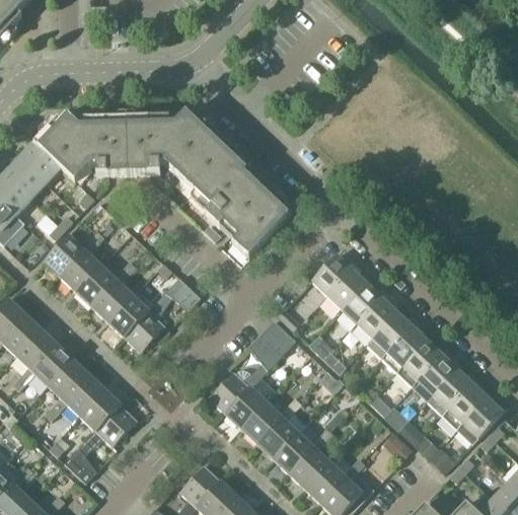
[(0,0),(0,40),(0,34),(12,22),(14,24),(22,16),(18,12),(30,0),(0,0)]
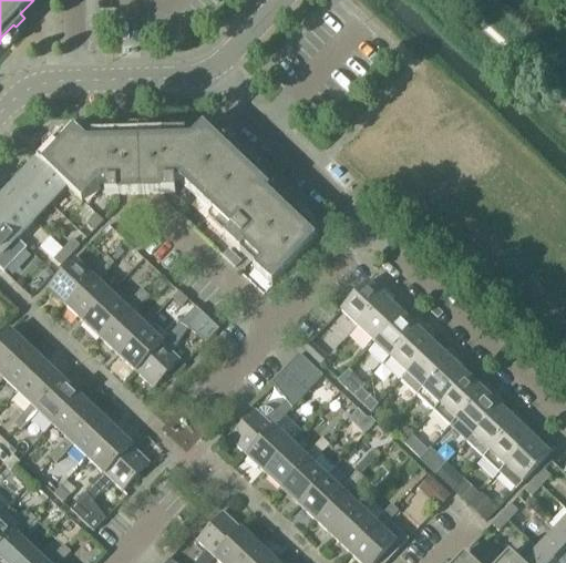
[(45,147),(37,156),(67,184),(82,200),(99,182),(105,182),(105,192),(116,192),(141,192),(164,191),(175,191),(175,180),(181,180),(230,227),(224,234),(240,249),(245,245),(260,259),(254,266),(271,283),(273,283),(318,235),(300,217),(292,211),(296,207),(271,185),(275,182),(266,174),(263,176),(246,161),(249,159),(233,143),(230,145),(204,121),(192,135),(185,135),(185,128),(150,129),(150,132),(139,133),(127,133),(127,129),(92,130),(92,139),(86,139),(72,125),(49,151),(45,147)]
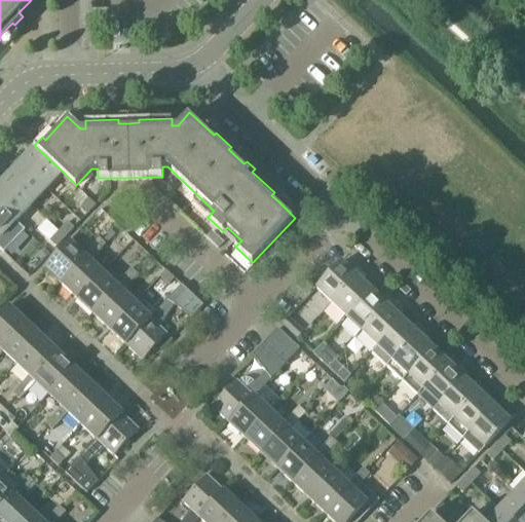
[(34,145),(20,160),(47,186),(62,171),(34,145)]
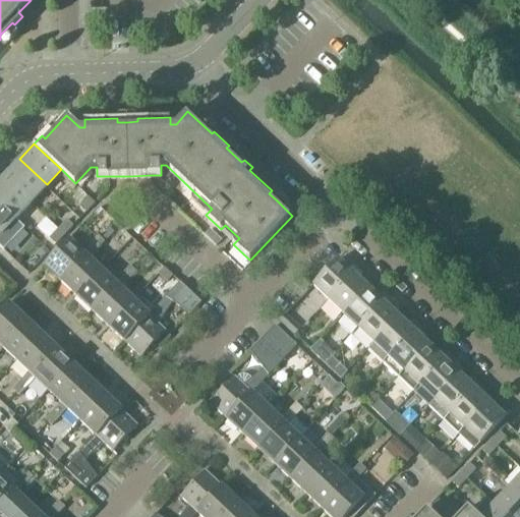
[(19,159),(4,175),(32,200),(47,184),(19,159)]
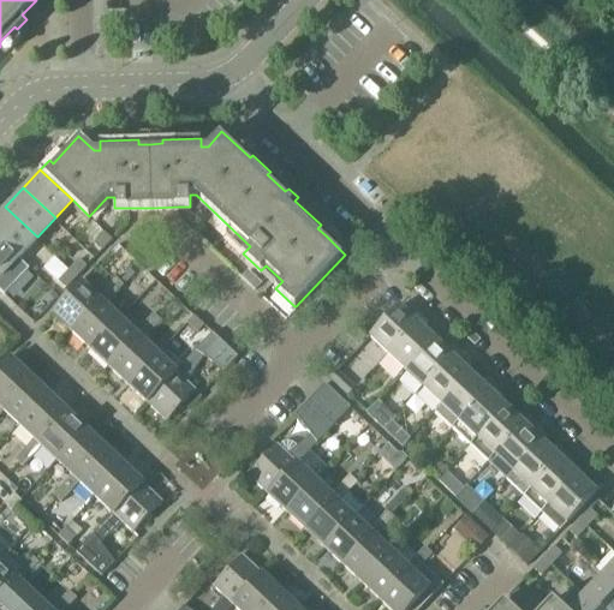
[(5,207),(0,211),(0,237),(19,256),(37,237),(5,207)]
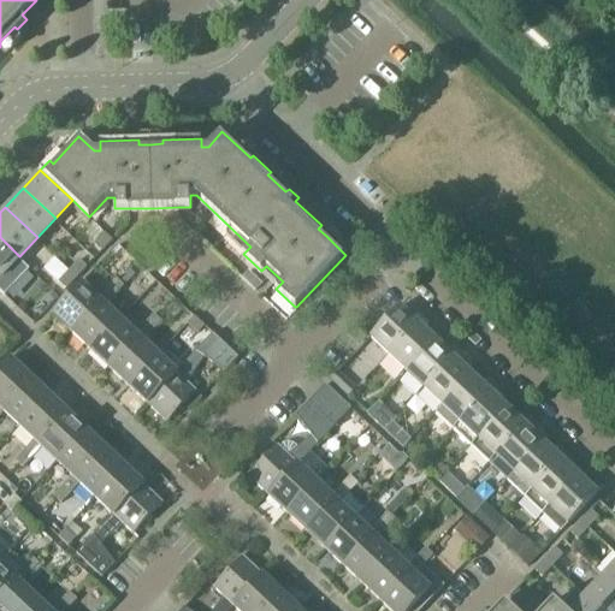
[(94,241),(102,248),(112,237),(105,230),(94,241)]
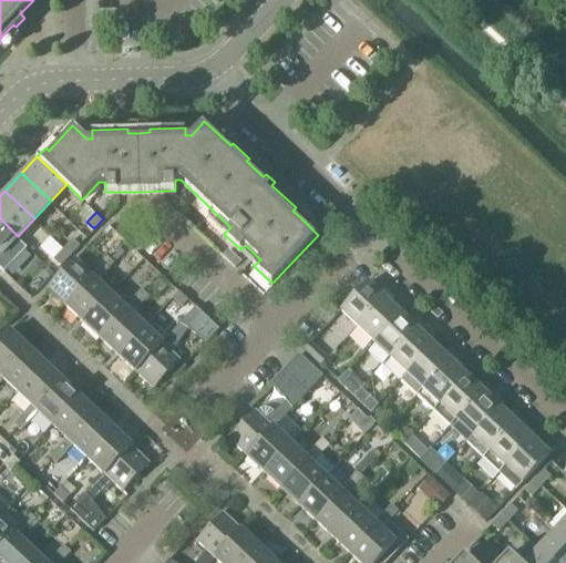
[(0,218),(0,265),(3,268),(27,244),(18,236),(0,218)]
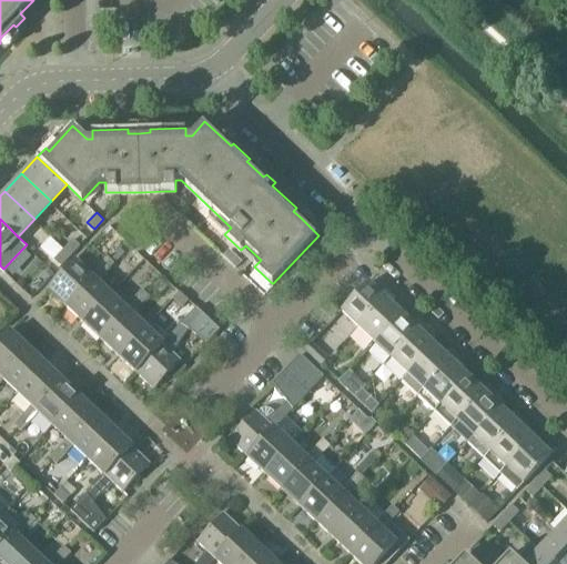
[(49,233),(40,243),(61,263),(71,253),(63,247),(49,233)]
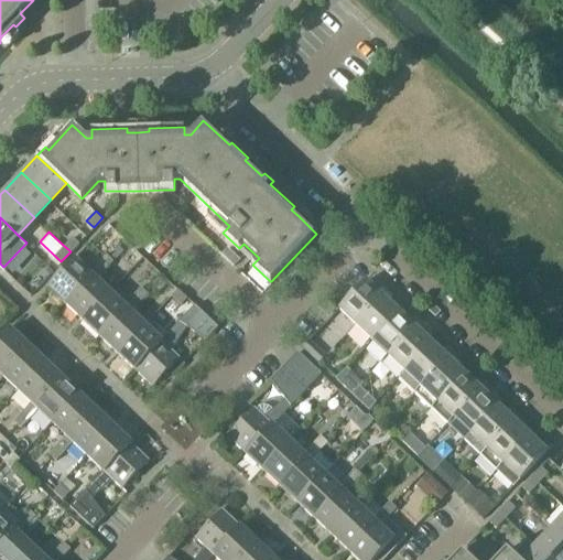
[(73,235),(63,245),(71,251),(79,241),(73,235)]
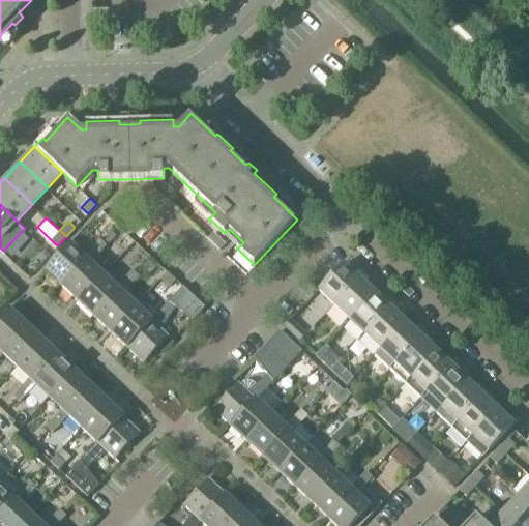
[(92,244),(99,251),(108,242),(100,236),(92,244)]
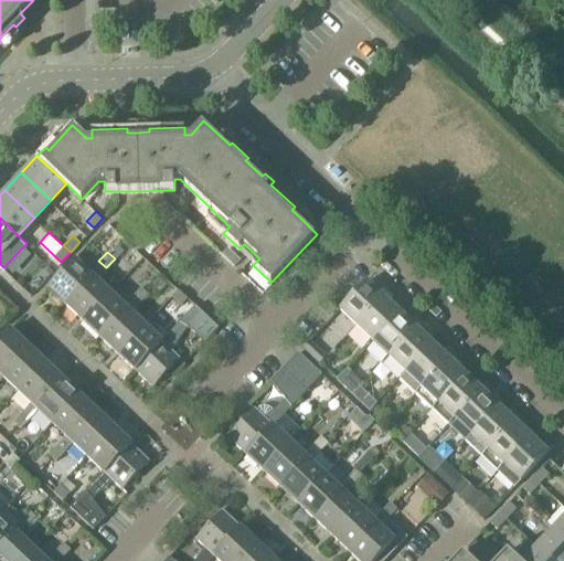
[(93,274),(89,271),(75,257),(49,286),(66,303),(93,274)]
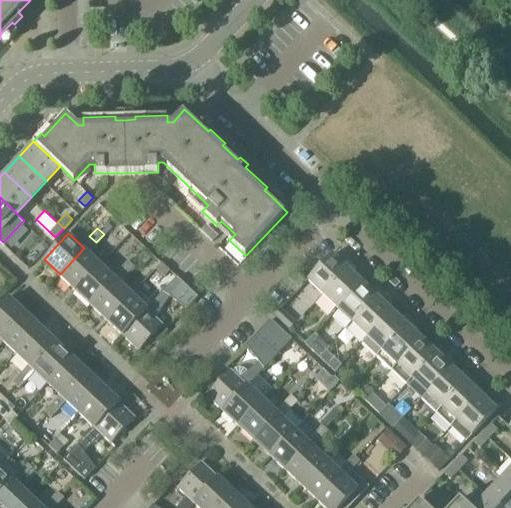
[(89,236),(81,245),(84,248),(60,274),(75,289),(100,263),(88,251),(96,242),(89,236)]
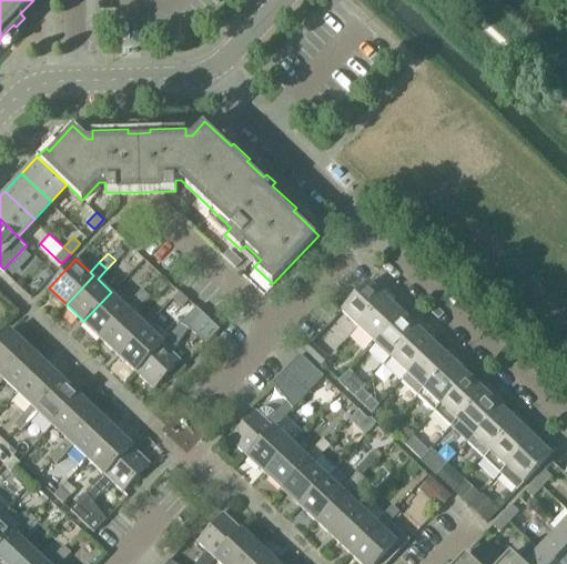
[(358,324),(391,291),(385,285),(381,290),(368,280),(342,309),(358,324)]
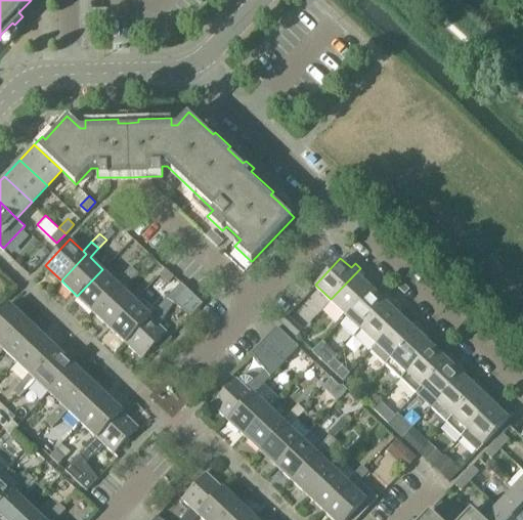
[(132,263),(124,272),(130,278),(138,270),(132,263)]
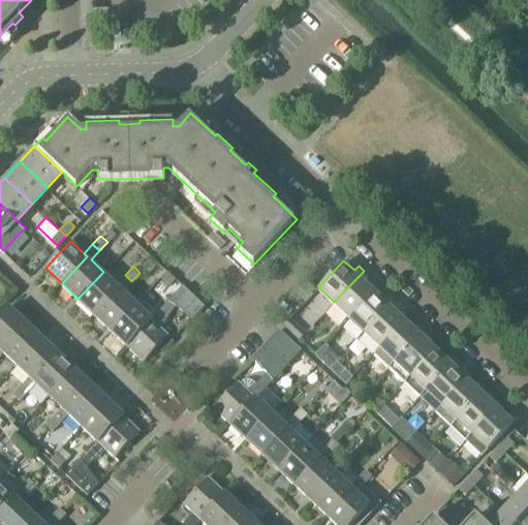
[(169,283),(176,277),(166,269),(161,275),(169,283)]
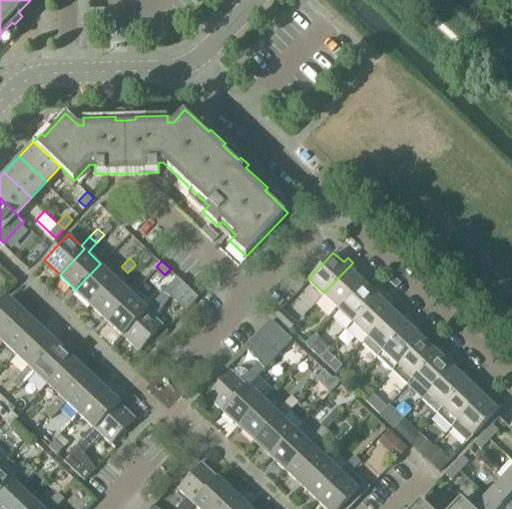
[(353,263),(324,293),(339,307),(364,281),(354,272),(358,267),(353,263)]
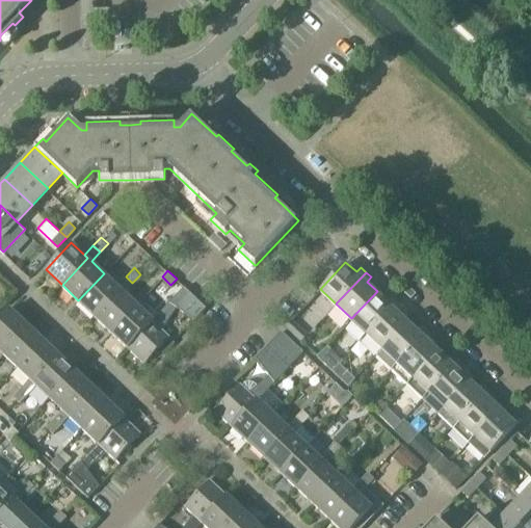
[(104,273),(78,300),(95,316),(121,289),(117,286),(104,273)]
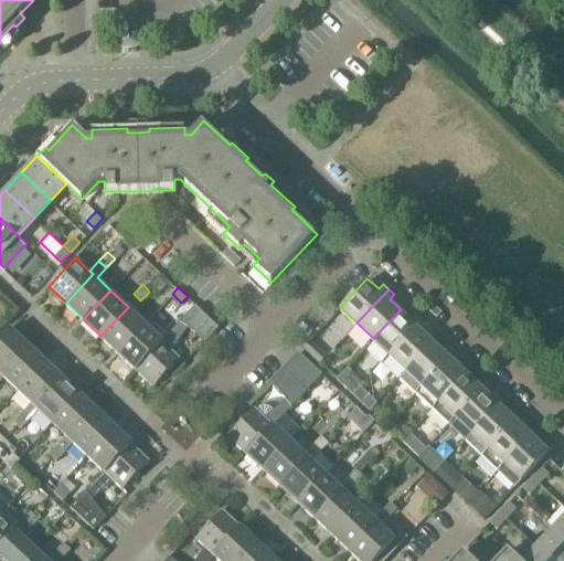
[(128,307),(100,336),(118,352),(146,323),(131,310),(140,300),(134,294),(125,304),(128,307)]
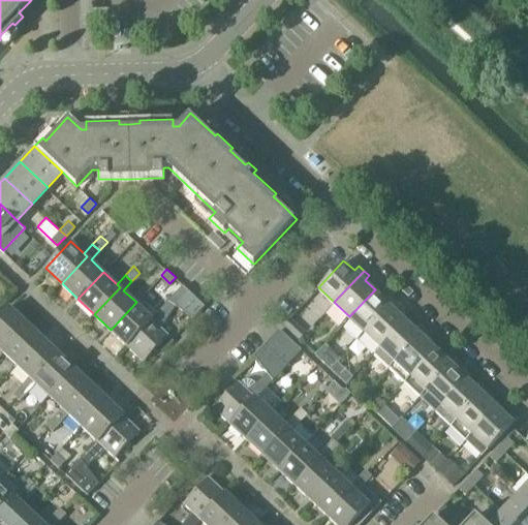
[(183,284),(152,317),(126,344),(144,361),(169,334),(160,326),(176,304),(193,316),(205,305),(183,284)]
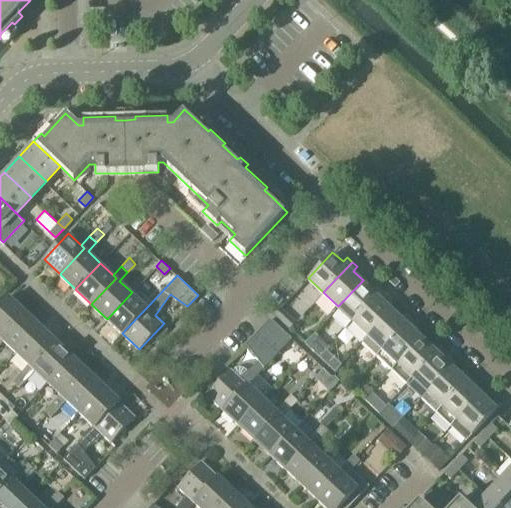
[(372,289),(363,280),(338,306),(353,320),(382,290),(377,285),(372,289)]
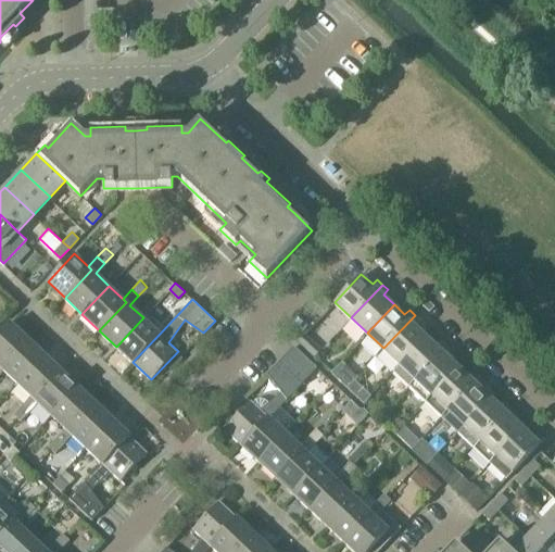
[(415,315),(383,348),(399,363),(392,369),(393,369),(426,335),(415,325),(420,320),(415,315)]
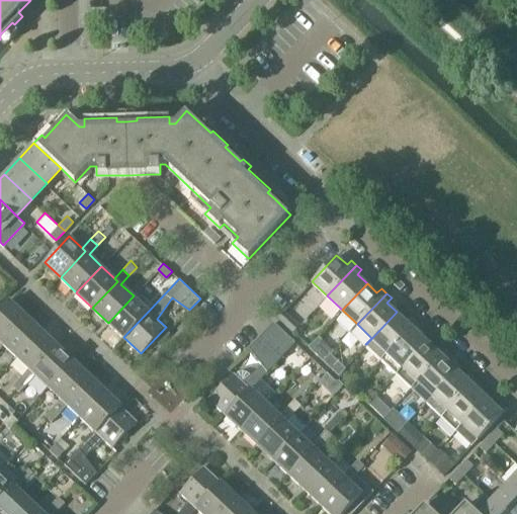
[(149,311),(134,295),(108,323),(123,337),(149,311)]
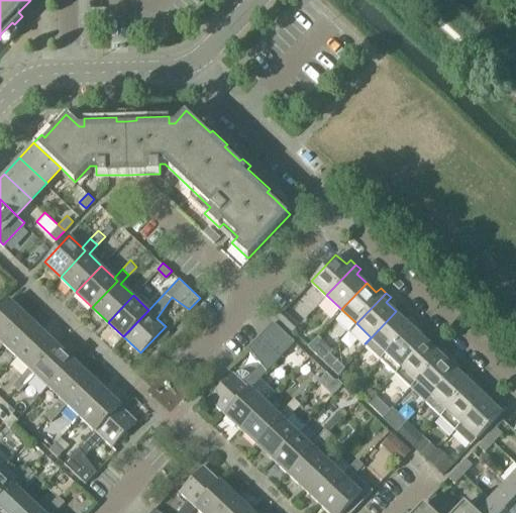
[(1,340),(25,314),(9,298),(0,308),(0,347),(4,343),(1,340)]
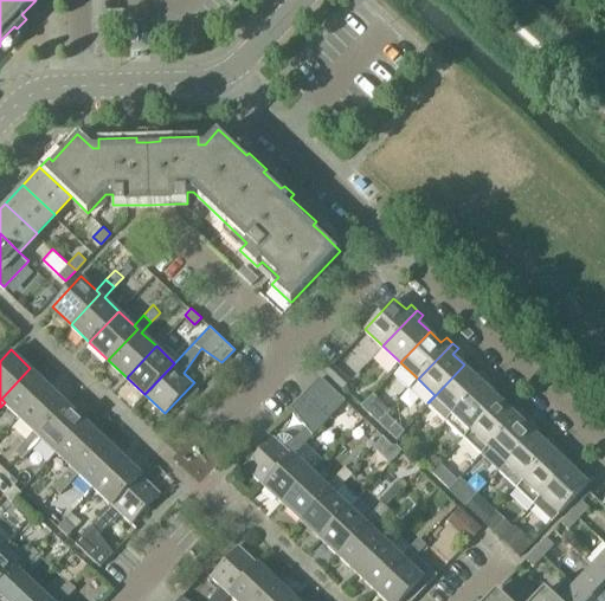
[(326,369),(343,386),(349,380),(332,363),(326,369)]
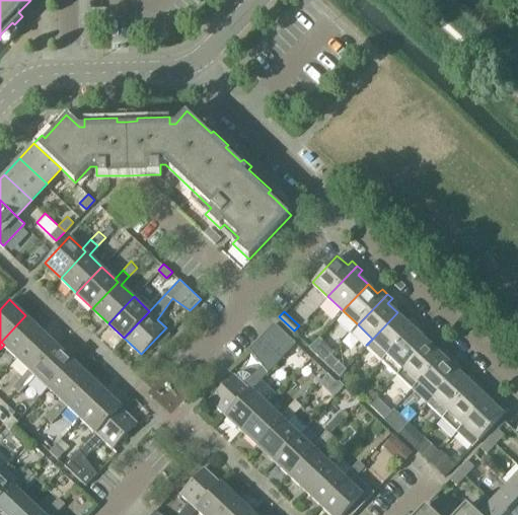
[(397,312),(367,345),(382,359),(417,322),(412,317),(408,321),(397,312)]
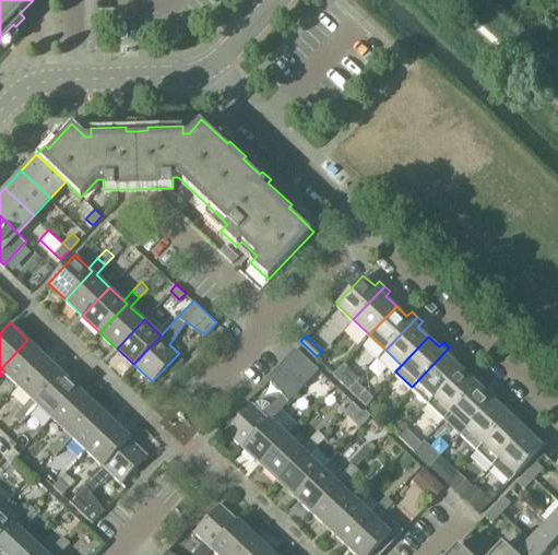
[(45,356),(27,340),(1,368),(4,372),(18,385),(45,356)]
